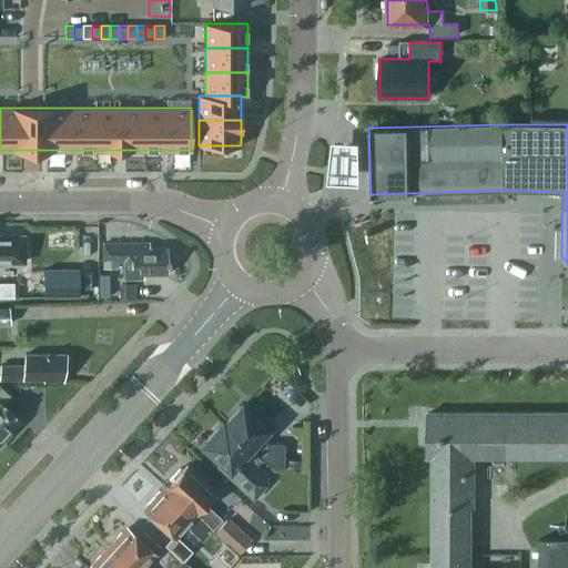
[(358,142),(331,141),(328,183),(356,185),(358,142)]
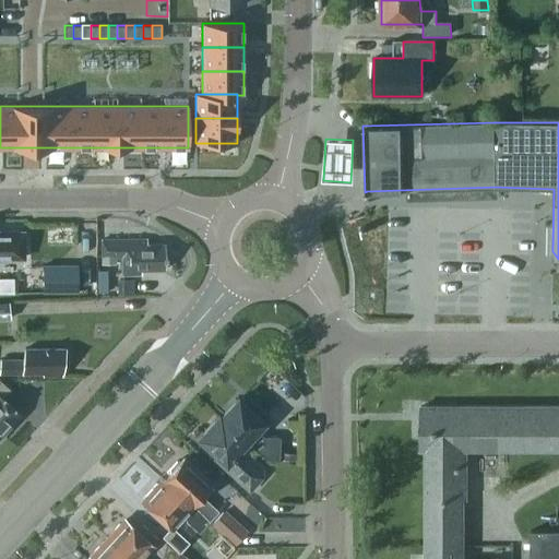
[(0,258),(24,258),(24,232),(0,232),(0,258)]
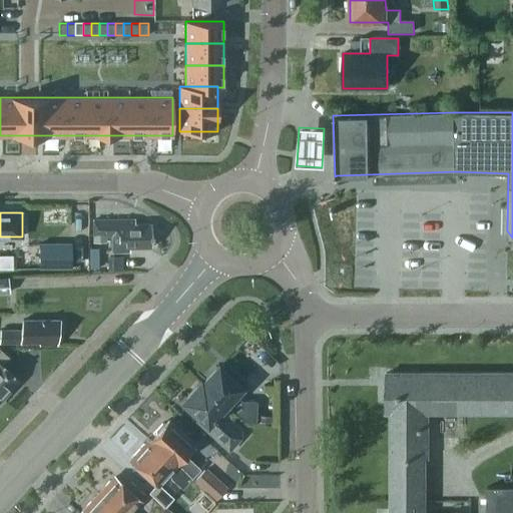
[(151,247),(151,224),(135,224),(135,219),(93,220),(93,241),(105,241),(105,236),(112,236),(112,252),(130,252),(130,247),(151,247)]
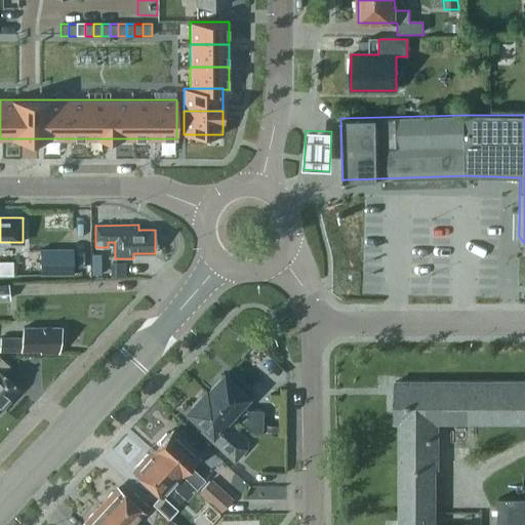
[(72,273),(72,248),(39,248),(39,273),(72,273)]
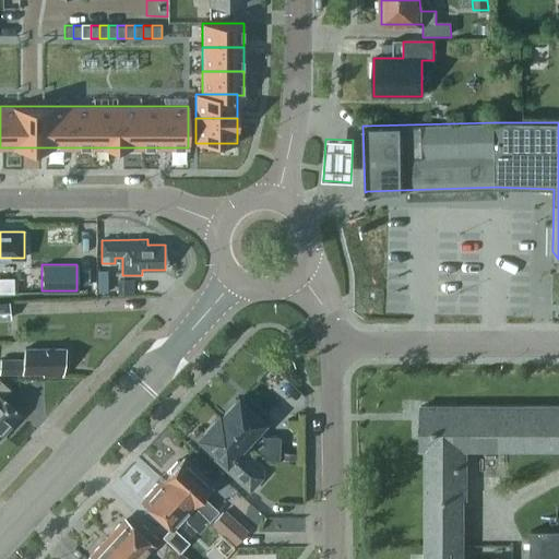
[(12,278),(0,277),(0,292),(12,292),(12,278)]
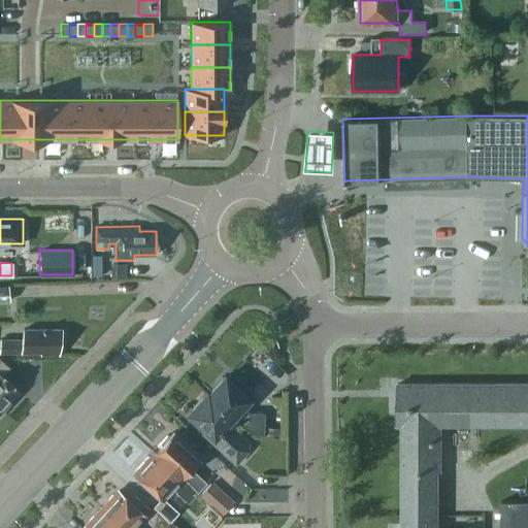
[(113,277),(125,277),(125,263),(113,263),(113,277)]
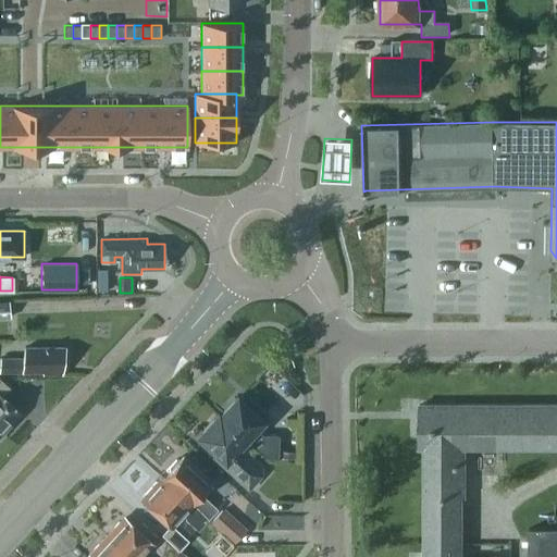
[(107,282),(98,282),(99,291),(108,291),(107,282)]
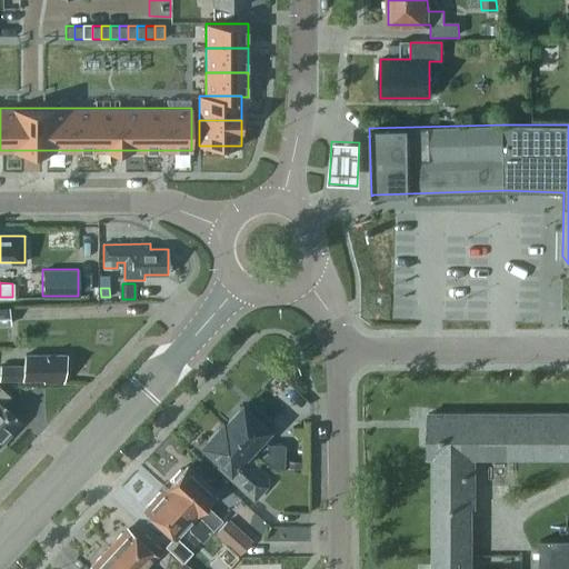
[(0,307),(0,325),(10,323),(8,307),(0,307)]
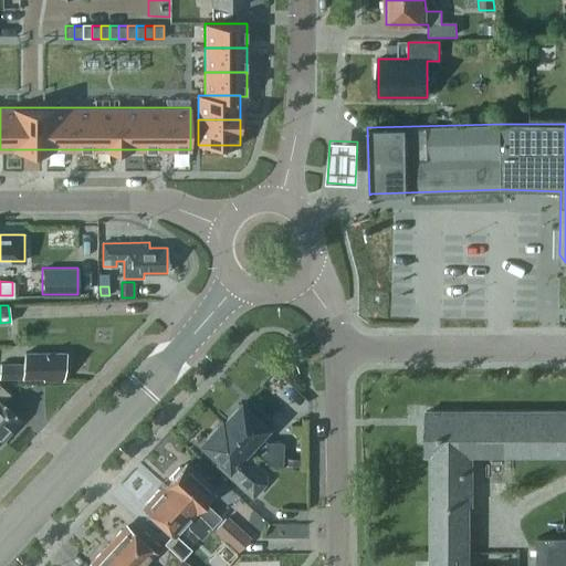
[(0,377),(42,378),(42,381),(63,381),(66,353),(25,353),(24,364),(1,364),(0,371),(0,377)]
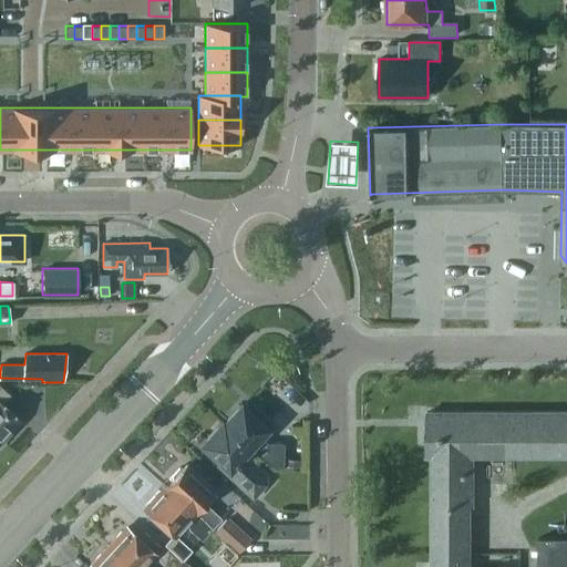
[(7,434),(20,420),(2,403),(11,394),(0,384),(0,444),(9,435),(7,434)]
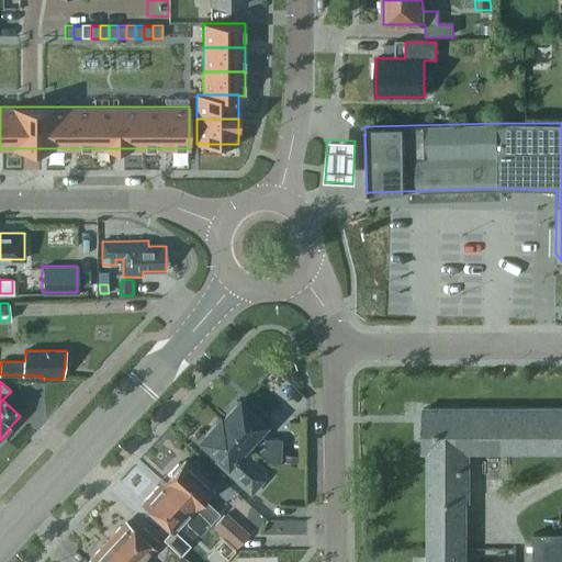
[(265,424),(265,423),(239,400),(221,420),(247,444),(266,461),(281,463),(281,438),(263,438),(265,424)]
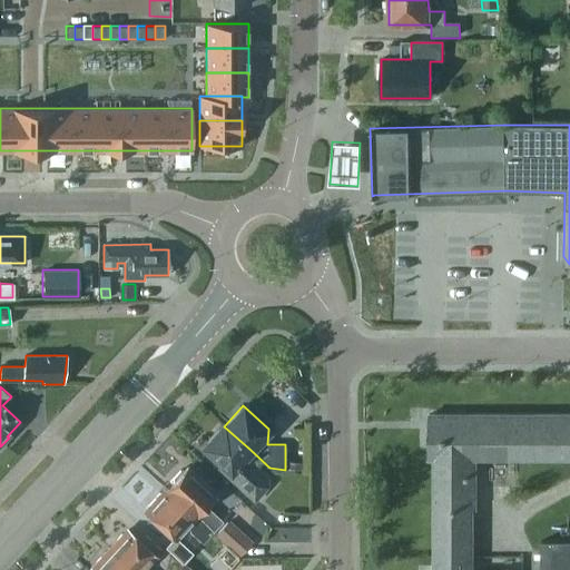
[(433,458),(434,557),(472,558),(472,509),(475,509),(475,458),(569,458),(569,413),(429,414),(429,458),(433,458)]
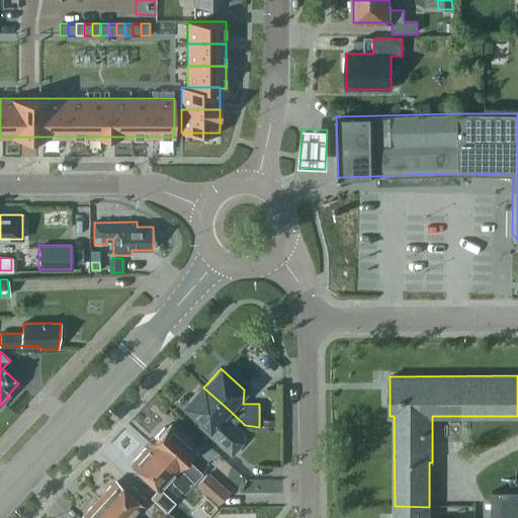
[(203,387),(202,386),(184,406),(205,425),(202,428),(231,454),(242,442),(242,434),(222,416),(228,409),(203,387)]
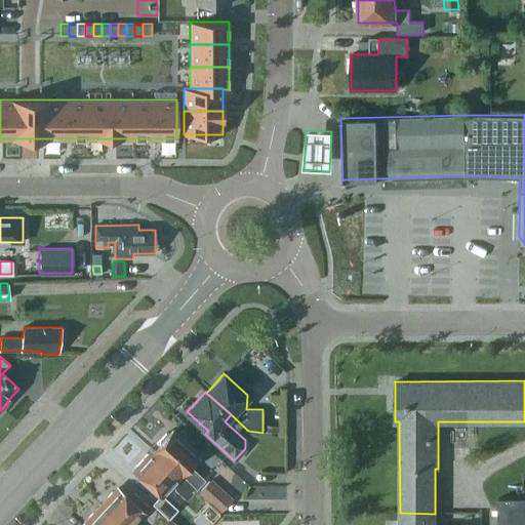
[(172,432),(169,435),(166,435),(161,440),(161,443),(154,451),(196,490),(205,480),(190,466),(199,456),(172,432)]
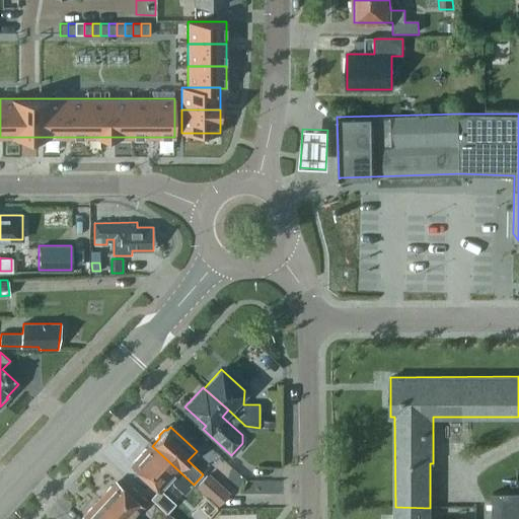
[(152,446),(145,453),(142,453),(137,458),(137,461),(134,465),(160,490),(169,480),(184,495),(194,485),(152,446)]
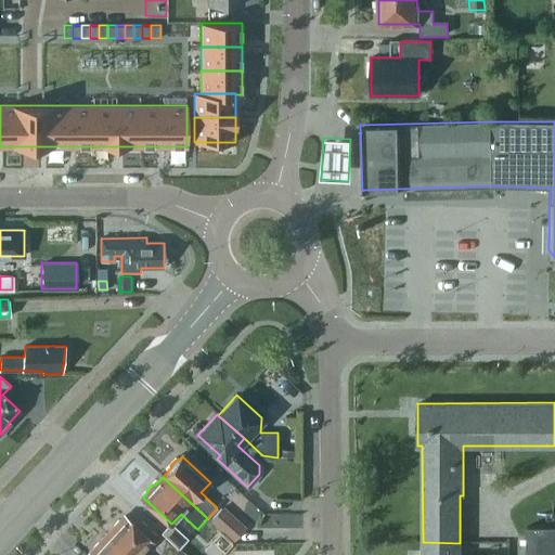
[(208,519),(231,541),(233,542),(246,528),(222,505),(208,519)]
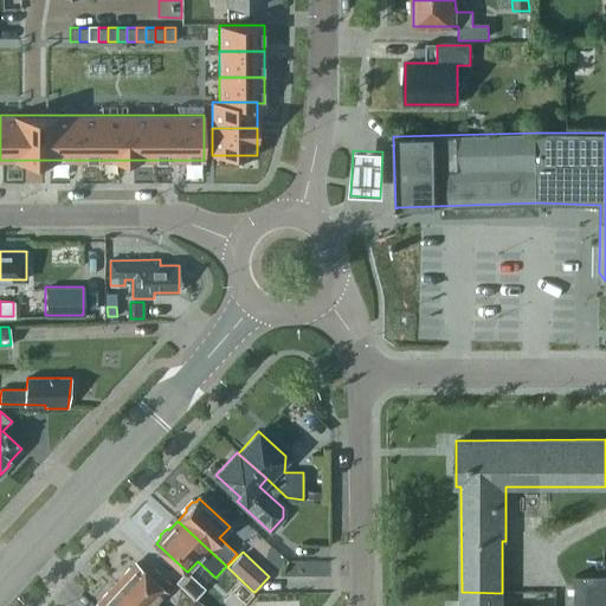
[(118,584),(142,605),(155,605),(168,592),(137,563),(134,567),(131,567),(127,572),(127,575),(123,579),(118,584)]
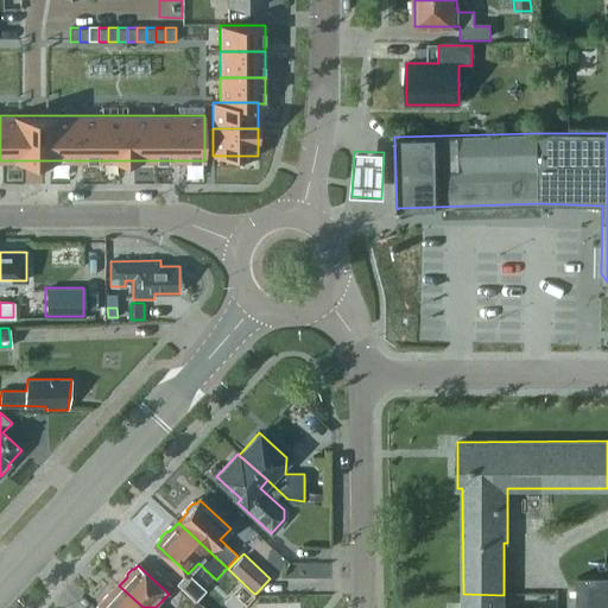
[(178,584),(196,601),(206,589),(188,574),(178,584)]
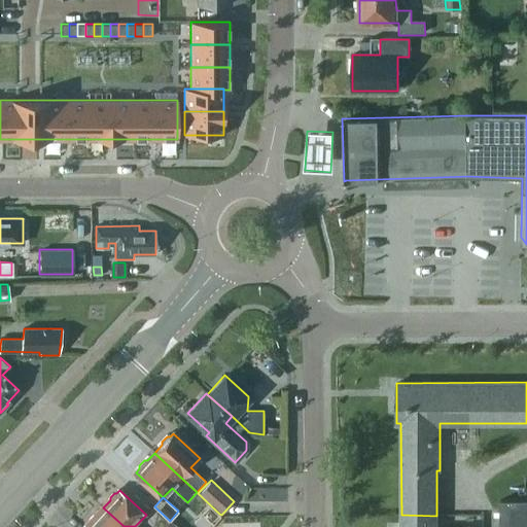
[(498,526),(526,526),(526,500),(499,500),(498,526)]
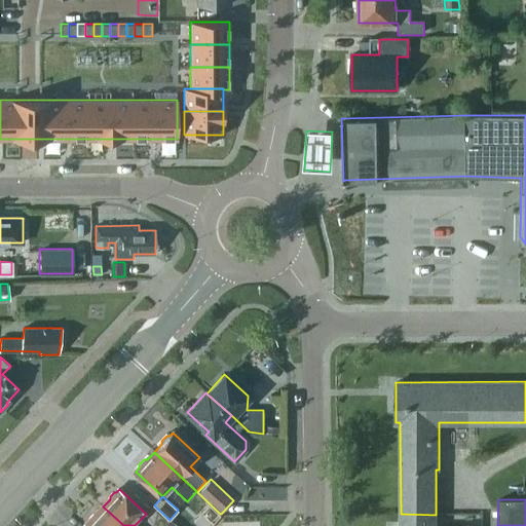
[(86,525),(87,525),(123,525),(103,506),(96,515),(94,515),(89,519),(89,522),(86,525)]
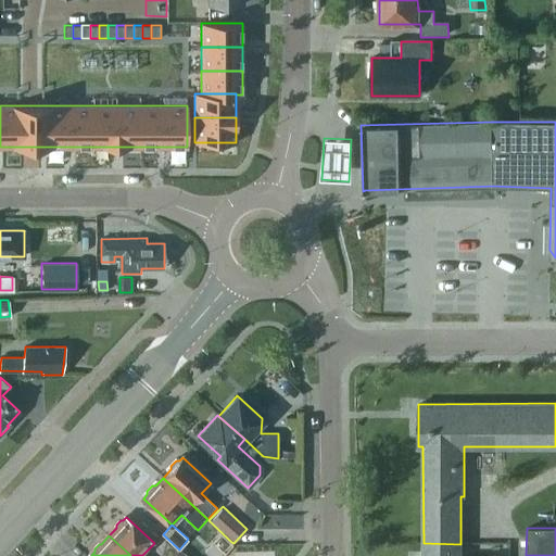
[(459,555),(460,544),(424,543),(422,555),(459,555)]
